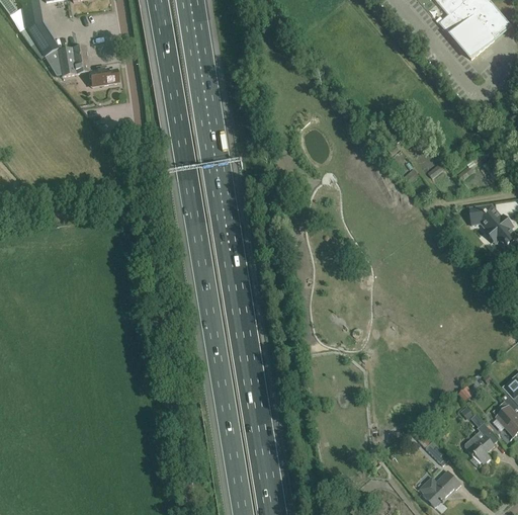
[(0,0),(0,1),(9,14),(17,8),(10,0),(0,0)]
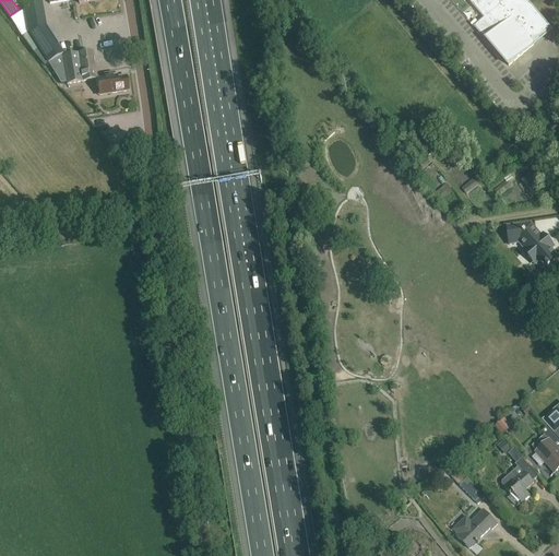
[(27,26),(46,24),(42,0),(23,0),(24,7),(10,15),(21,32),(27,26)]
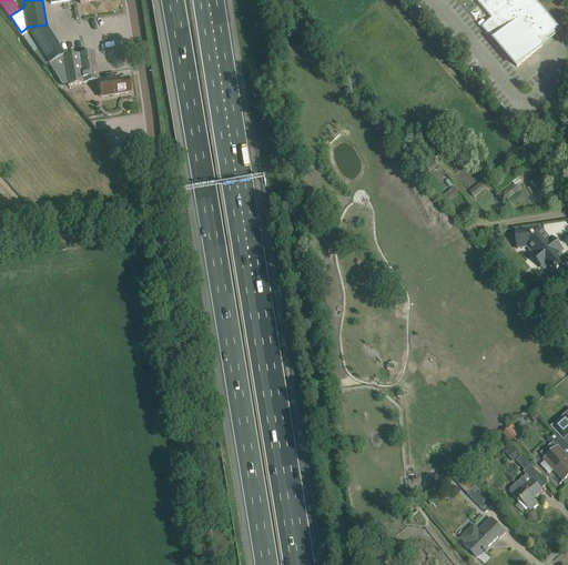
[(61,0),(62,10),(71,9),(70,0),(50,0),(50,1),(61,0)]
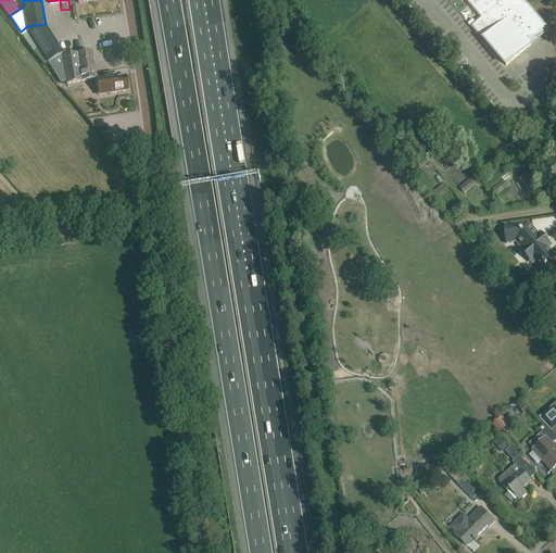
[(469,0),(471,2),(472,1),(484,14),(474,25),(500,0),(469,0)]
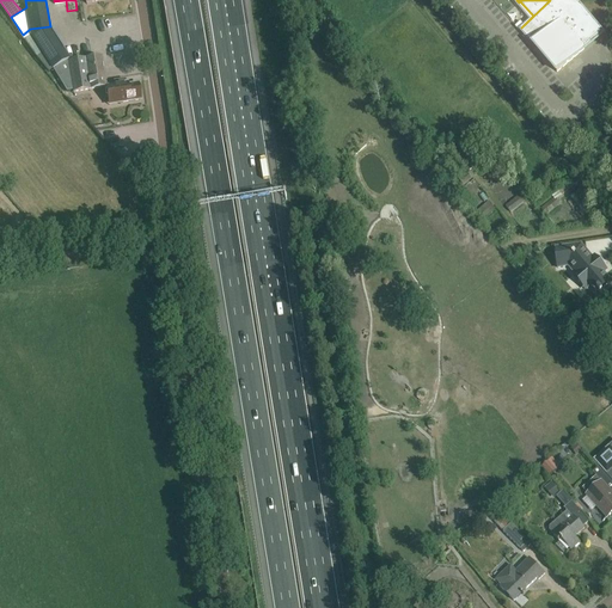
[(550,0),(521,28),(533,40),(532,41),(556,69),(585,44),(582,42),(588,36),(589,37),(601,26),(575,0),(550,0)]
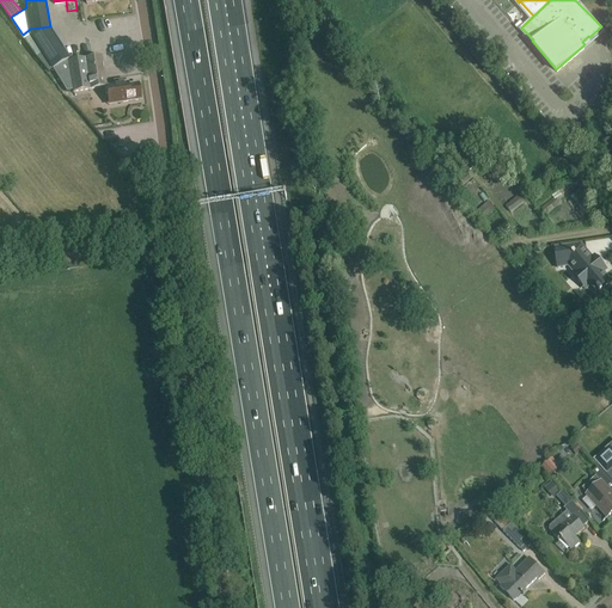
[(30,29),(23,35),(48,71),(53,67),(66,88),(73,87),(68,59),(67,57),(69,56),(50,26),(30,29)]
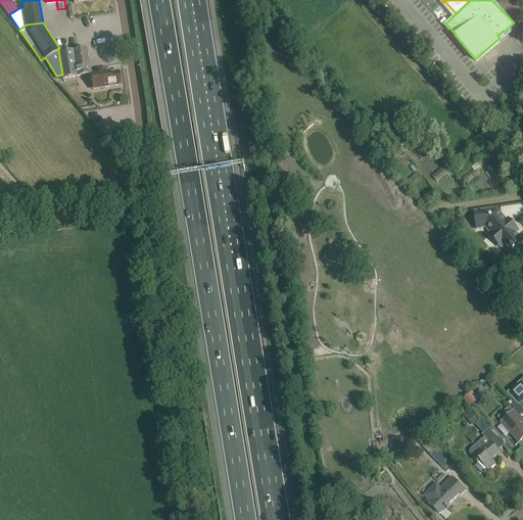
[(75,35),(53,38),(59,48),(57,49),(58,50),(62,75),(62,77),(90,72),(87,47),(97,46),(93,26),(74,29),(75,35)]
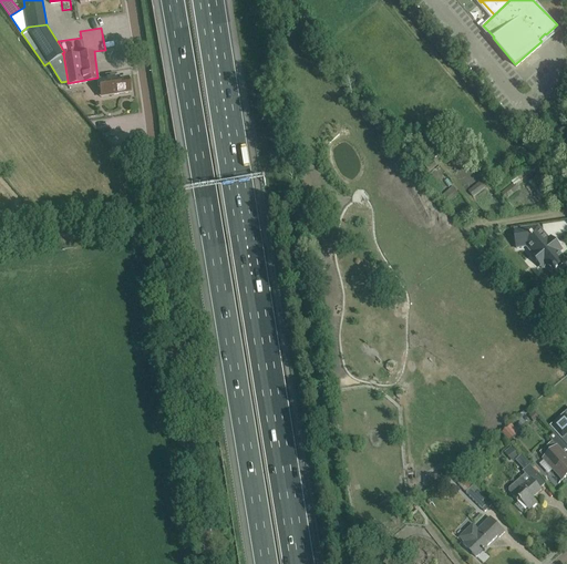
[(104,75),(98,78),(101,94),(130,89),(127,74),(116,77),(115,71),(104,73),(104,75)]
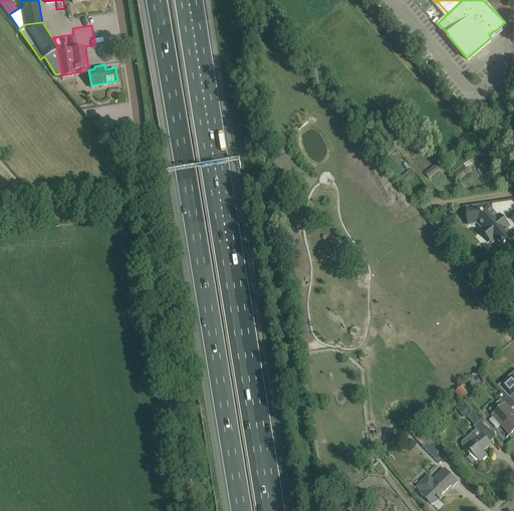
[(388,160),(396,173),(406,167),(398,154),(388,160)]
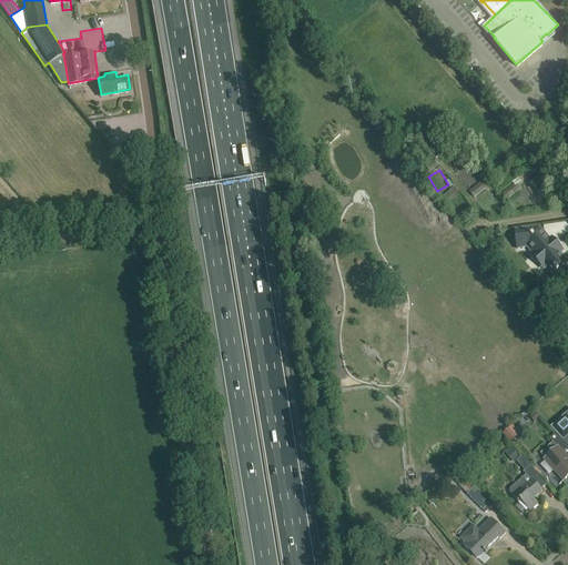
[(445,192),(448,197),(455,190),(452,187),(445,192)]
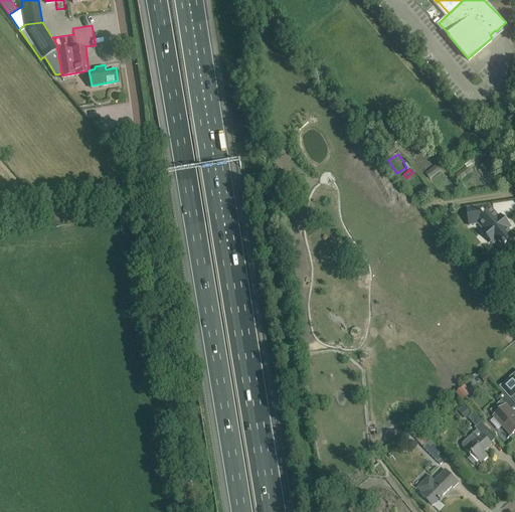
[(509,225),(490,203),(467,206),(470,223),(478,222),(484,228),(482,229),(492,241),(495,239),(497,238),(502,243),(503,242),(505,245),(507,244),(506,243),(514,235),(508,226),(509,225)]
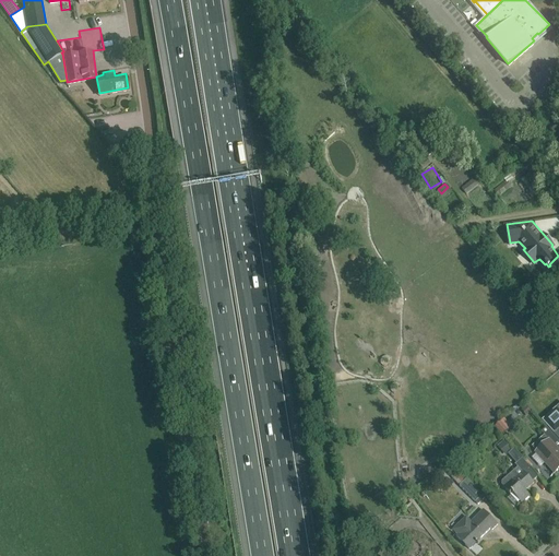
[(558,409),(557,406),(544,418),(557,432),(558,428),(558,409)]
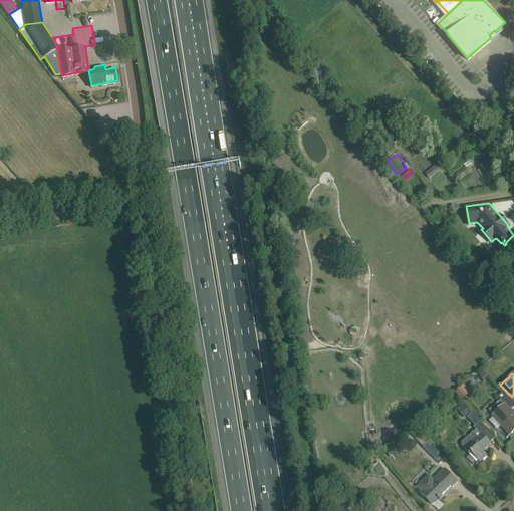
[(466,394),(460,387),(456,391),(462,398),(466,394)]
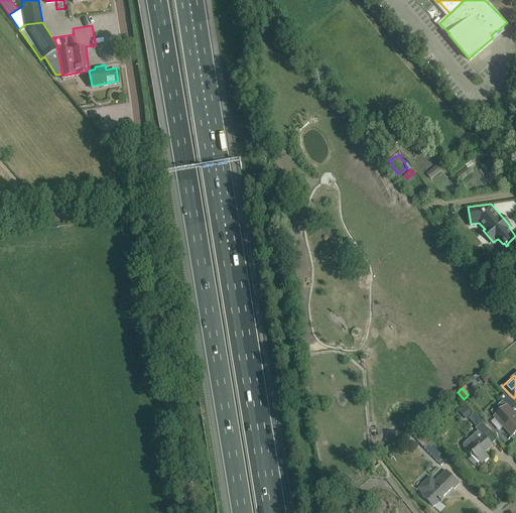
[(515,404),(504,391),(499,396),(507,404),(495,415),(512,434),(515,429),(515,404)]
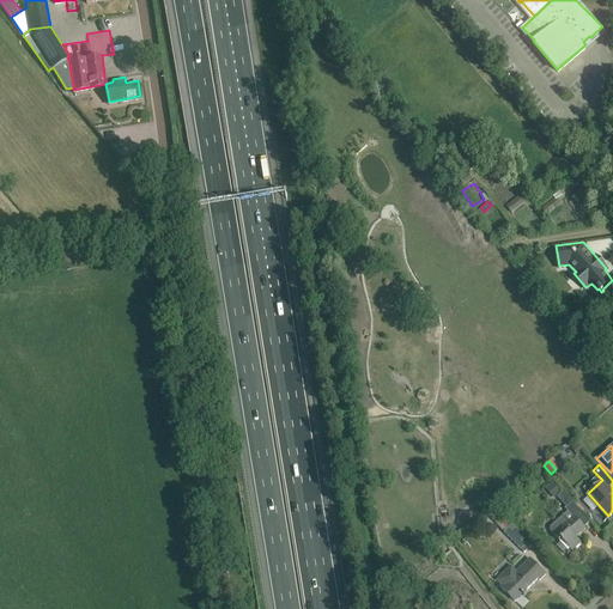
[(554,495),(560,488),(552,481),(546,487),(554,495)]
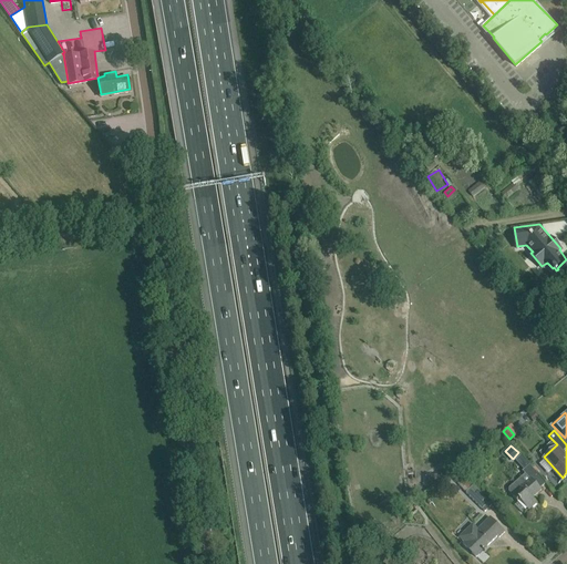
[(546,481),(521,452),(516,457),(524,468),(523,469),(525,471),(509,485),(508,489),(517,499),(518,496),(519,499),(515,503),(523,511),(527,506),(528,508),(536,501),(532,495),(542,486),(540,485),(546,481)]
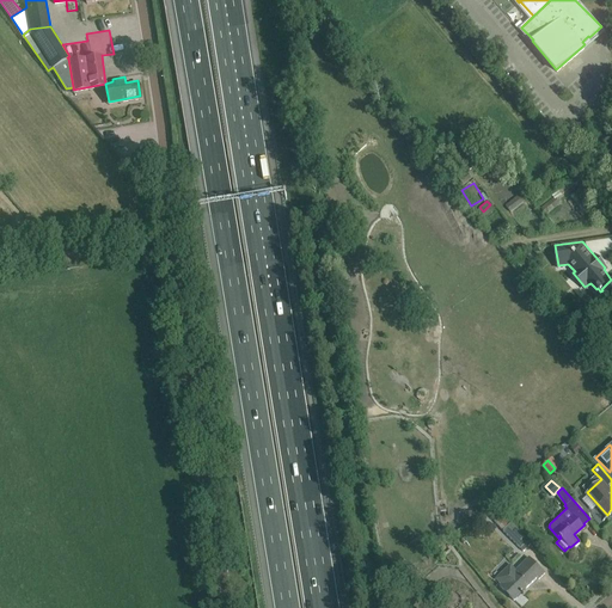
[(510,521),(499,508),(493,514),(505,527),(503,528),(524,550),(531,541),(512,520),(510,521)]
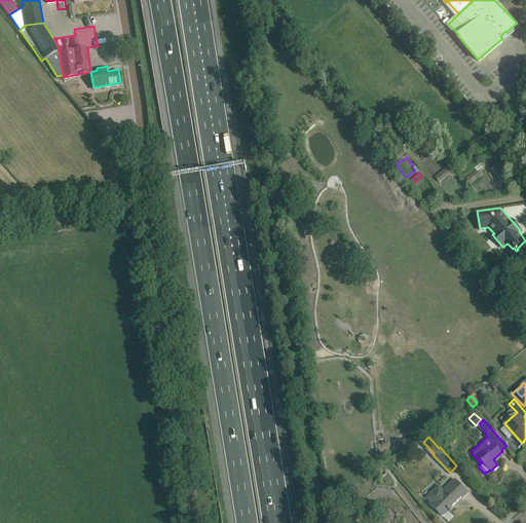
[(468,491),(454,477),(443,488),(439,484),(426,496),(430,500),(429,502),(442,515),(461,494),(463,496),(468,491)]
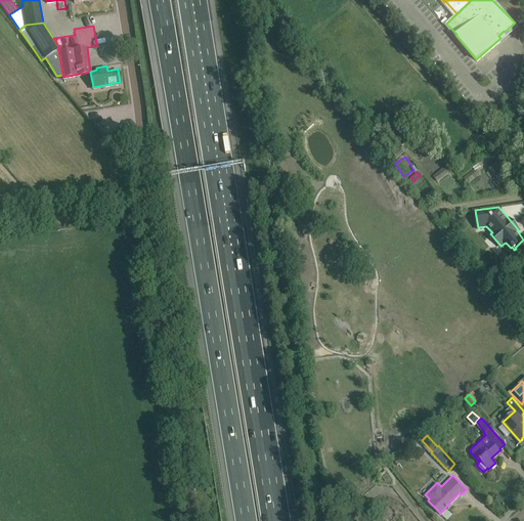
All buildings are outlined.
